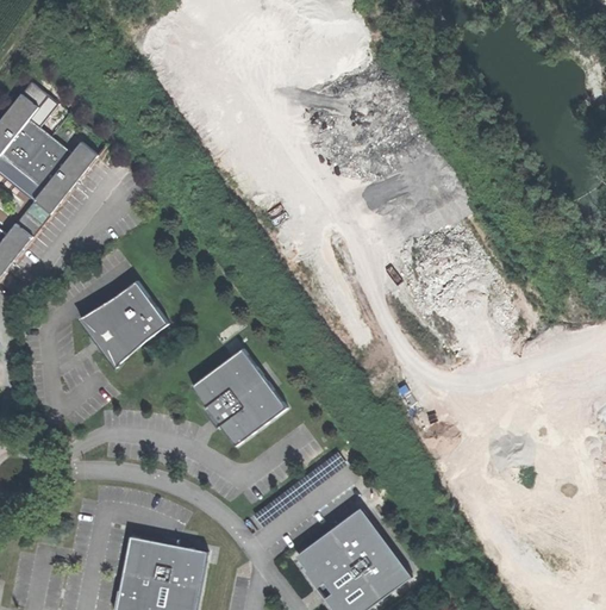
[(0,275),(73,185),(97,154),(80,141),(70,153),(29,119),(47,95),(30,81),(0,118),(0,275)]
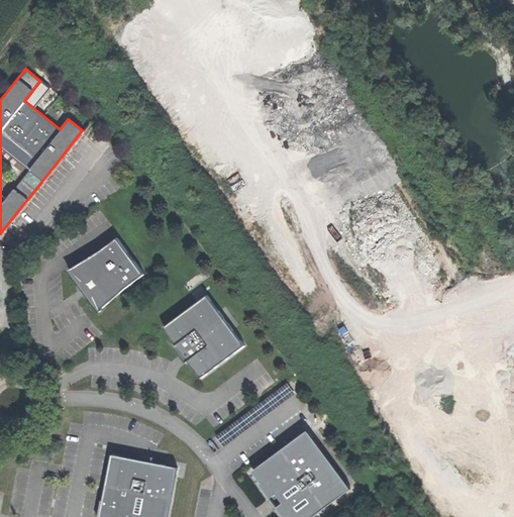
[(103,301),(139,273),(114,235),(79,261),(63,269),(77,278),(77,286),(79,290),(82,295),(89,297),(95,311),(103,301)]
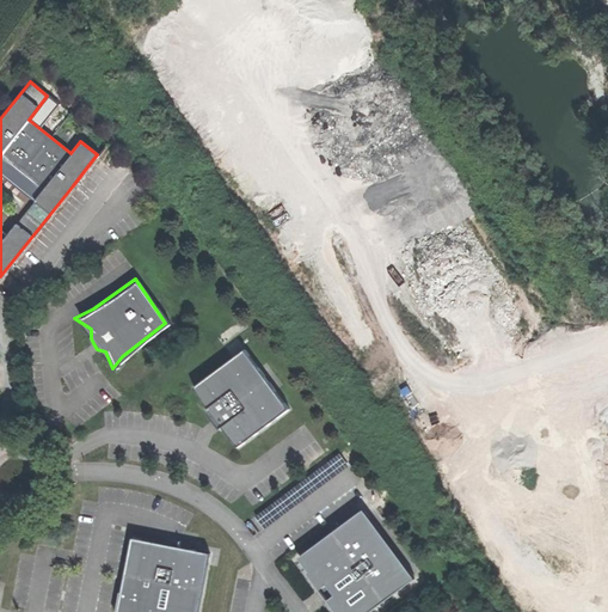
[(235,447),(287,410),(243,349),(191,387),(206,408),(203,411),(209,418),(217,429),(220,428),(235,447)]
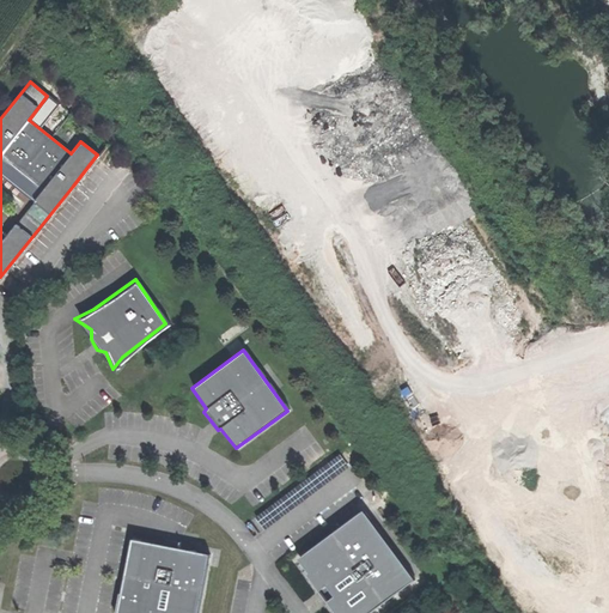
[(371,612),(414,582),(364,515),(298,564),(334,612),(371,612)]
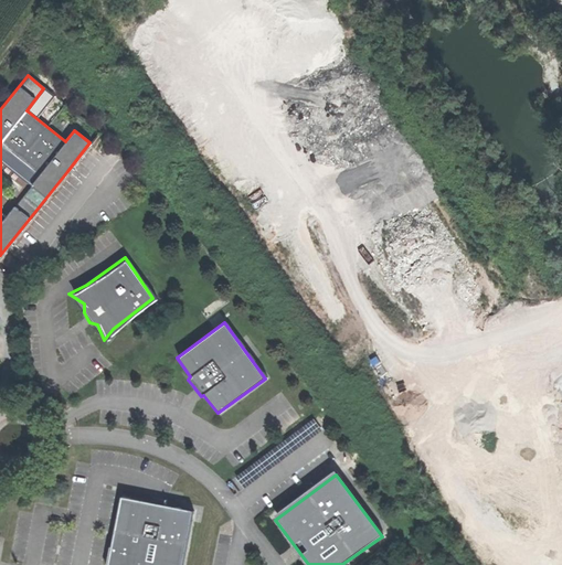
[(179,564),(190,510),(119,496),(105,564),(179,564)]
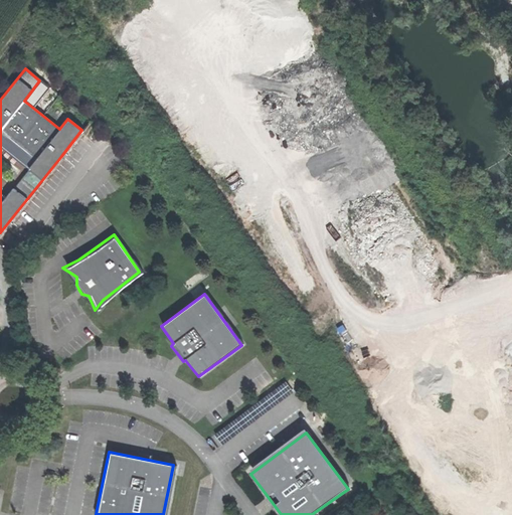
All buildings are outlined.
